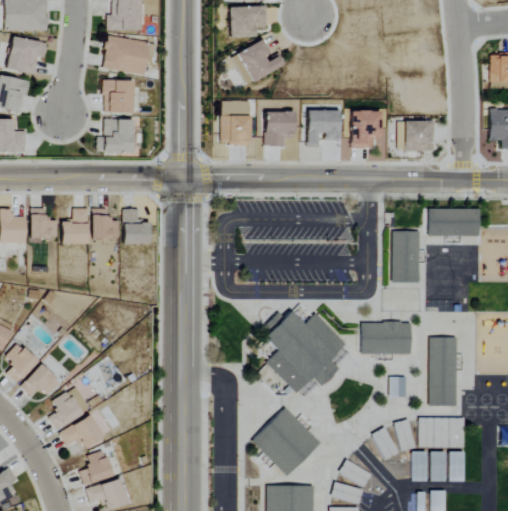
[(5,0),(5,31),(48,31),(48,0),(5,0)]
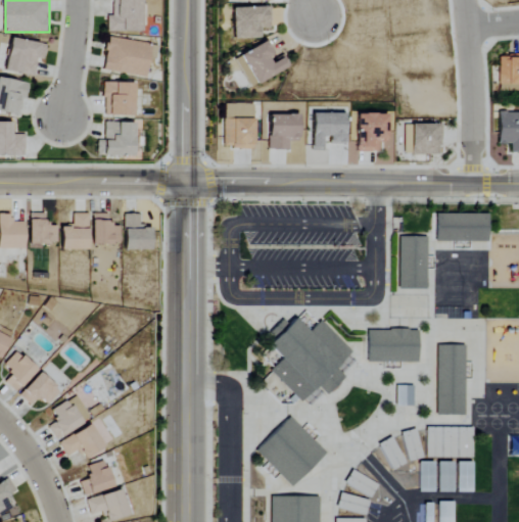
[(110,15),(109,32),(144,32),(144,0),(114,0),(114,15),(110,15)]
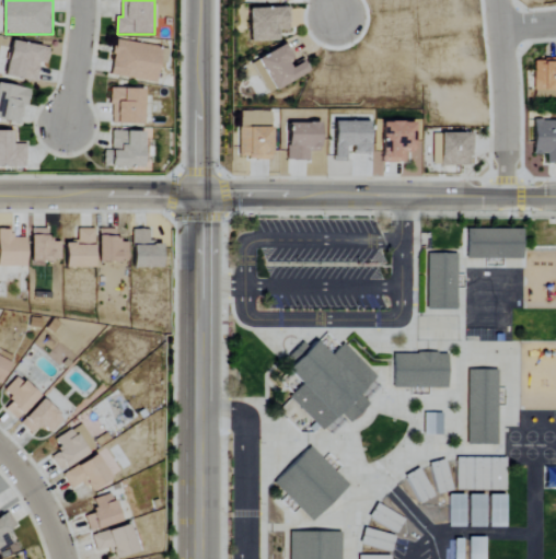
[(252,9),(292,7),(292,30),(284,31),(284,39),(253,42),(252,9)]
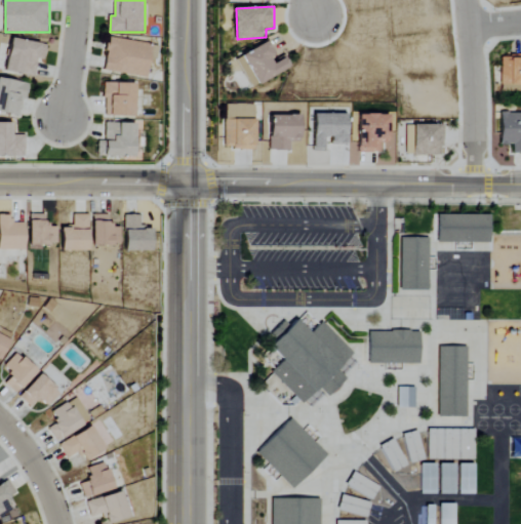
[(106,71),(151,78),(156,45),(112,37),(106,71)]
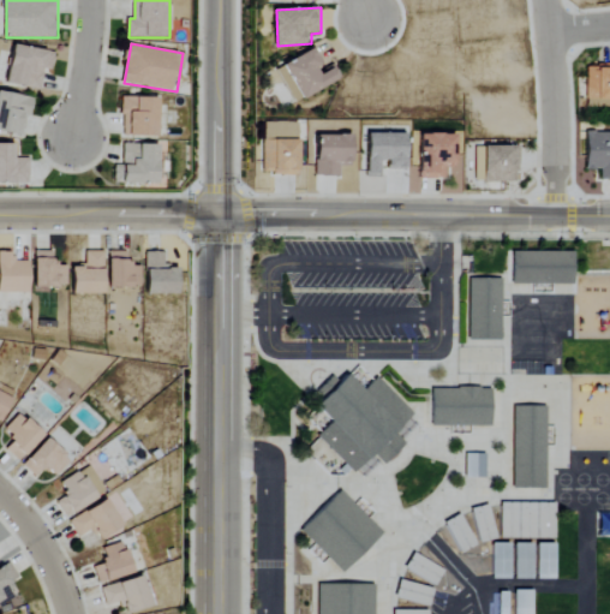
[(43,89),(46,69),(54,70),(57,52),(15,46),(9,84),(43,89)]
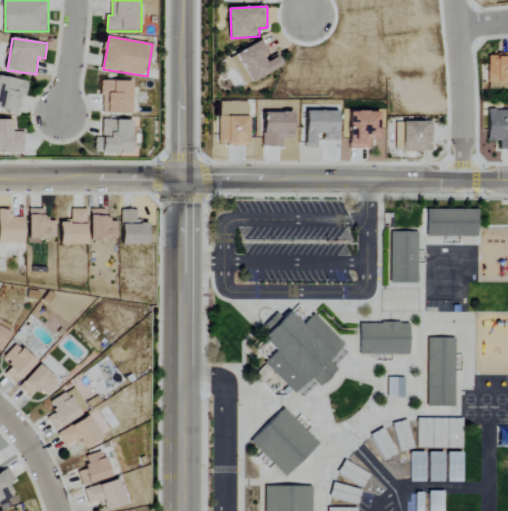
[(238,54),(264,39),(272,52),(266,57),(269,62),(273,60),(272,57),(280,54),(286,64),(254,83),(238,54)]
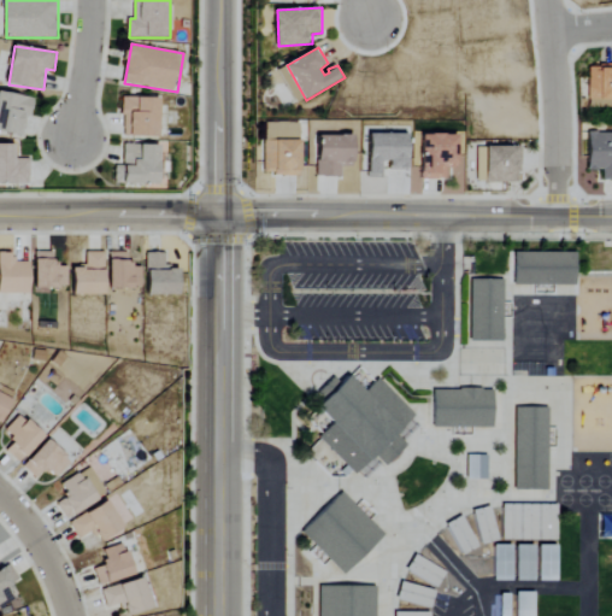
[(611,64),(592,65),(593,103),(611,101),(611,64)]
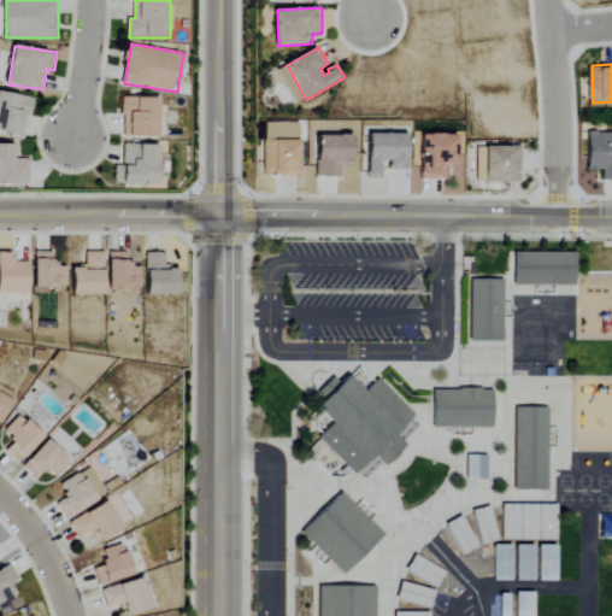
[(35,98),(0,92),(0,133),(28,138),(35,98)]
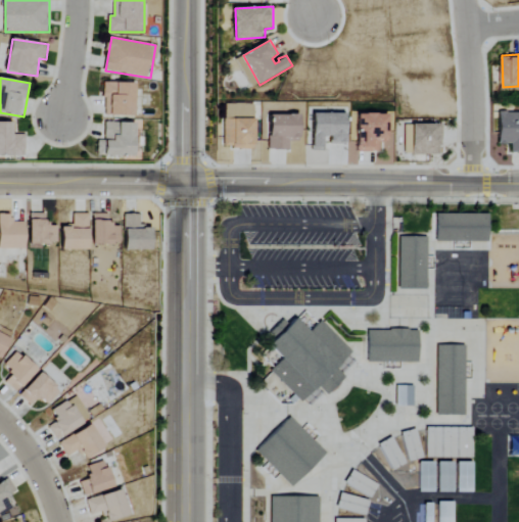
[(105,116),(137,117),(138,84),(106,83),(105,116)]
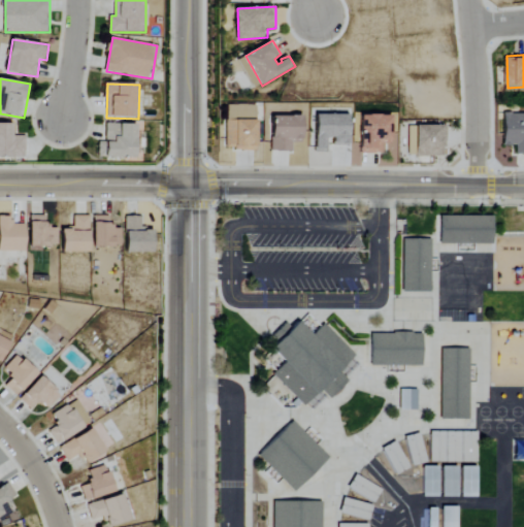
[(505,112),(515,112),(515,113),(523,112),(523,153),(518,153),(518,145),(505,144),(505,112)]
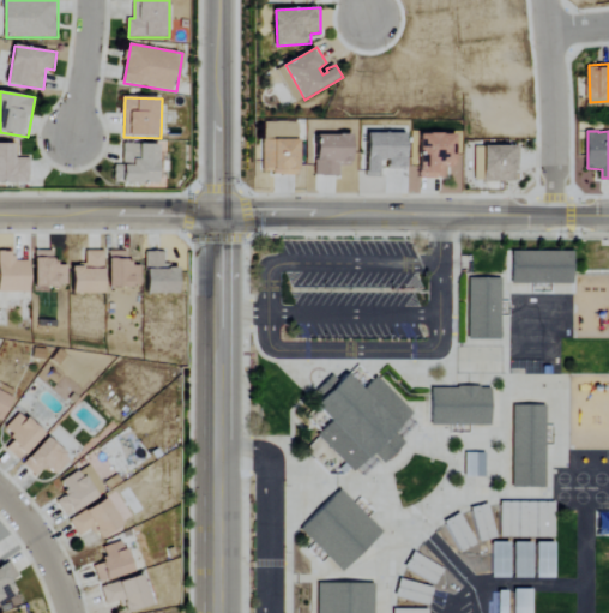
[(368,133),(408,133),(408,169),(389,168),(389,160),(381,161),(380,167),(383,167),(383,176),(368,176),(368,133)]
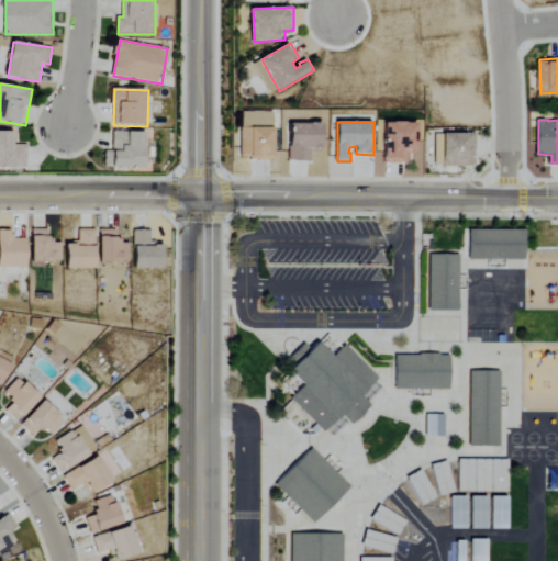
[(387,123),(419,122),(419,154),(409,154),(409,164),(387,163),(387,123)]
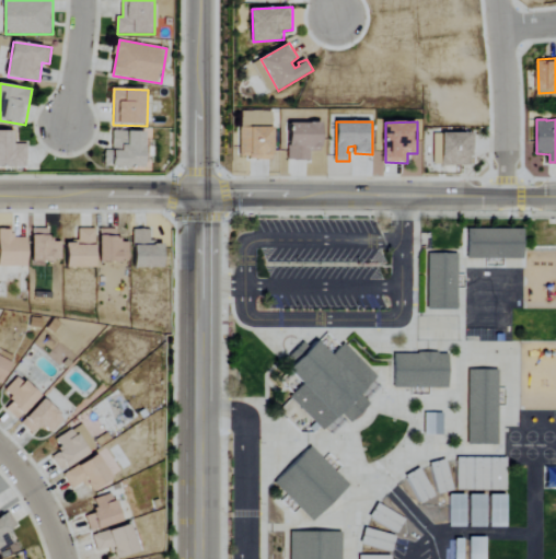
[(290,124),(311,124),(322,123),(322,151),(312,151),(312,161),(290,160),(290,124)]
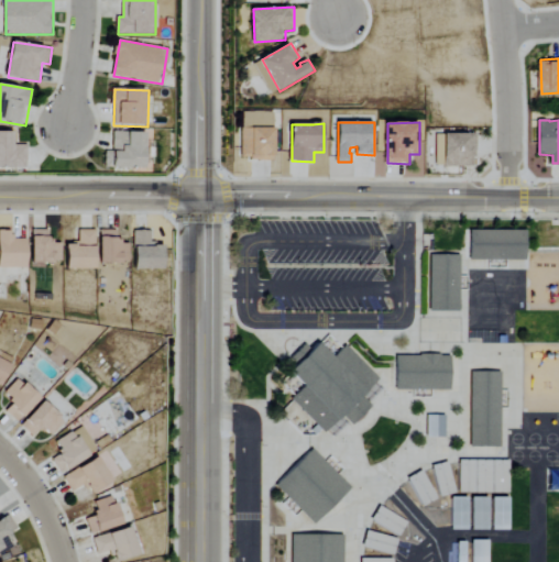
[(276,128),(276,161),(253,160),(253,157),(243,157),(243,128),(276,128)]
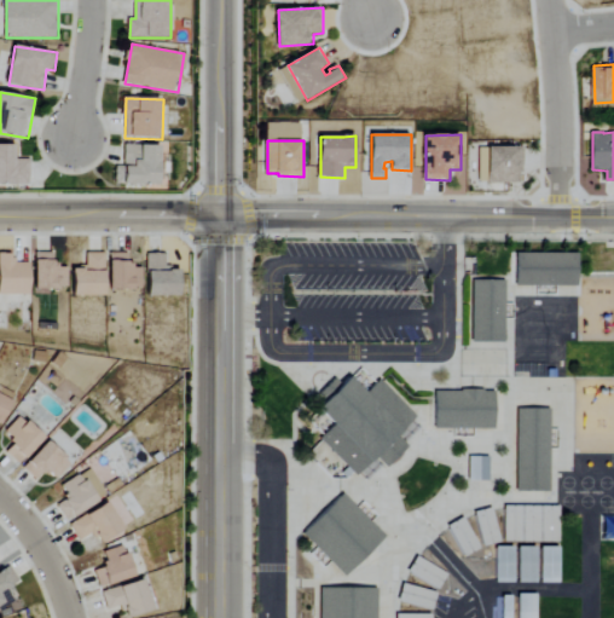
[(17,145),(0,144),(0,184),(32,184),(33,160),(17,160),(17,145)]
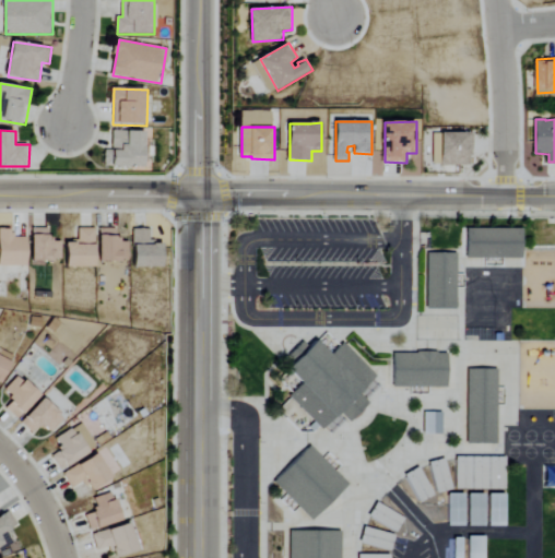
[(107,150),(106,166),(146,167),(148,132),(115,131),(114,151),(107,150)]
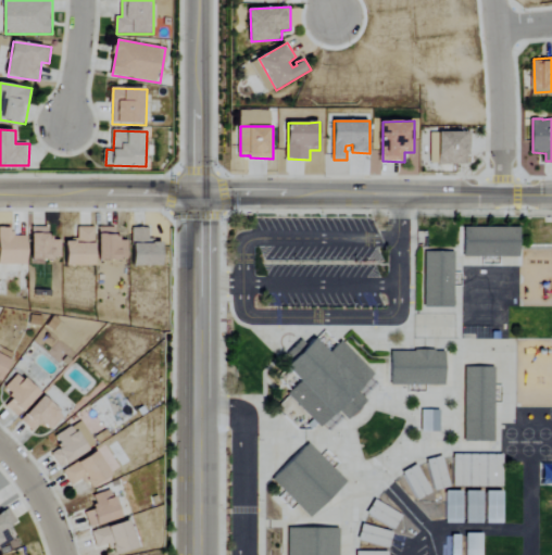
[(440,133),(472,133),(473,148),(472,149),(472,155),(469,155),(469,156),(473,156),(474,163),(469,163),(468,164),(440,165),(440,133)]
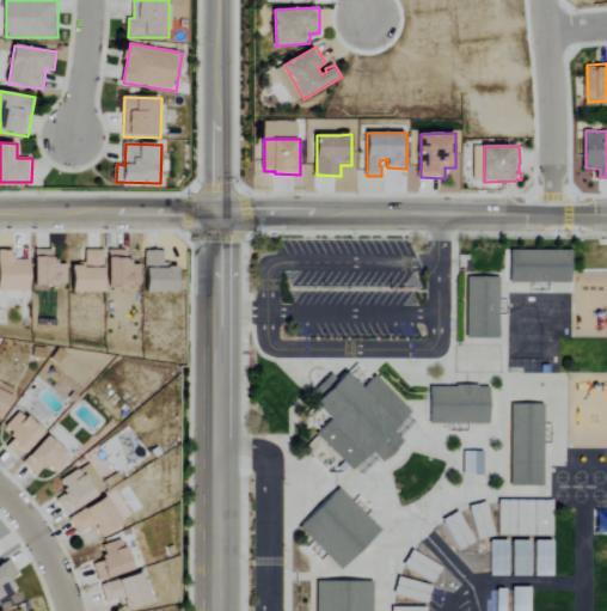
[(0,277),(0,291),(32,289),(32,258),(18,260),(18,249),(0,248),(0,277)]
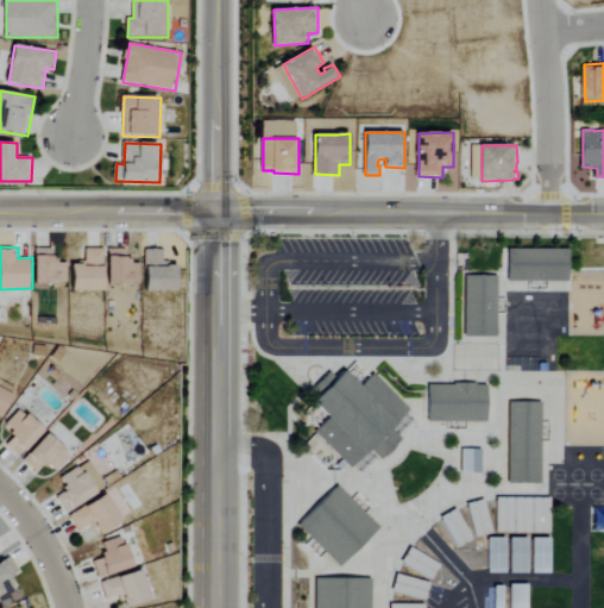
[(509,246),(570,248),(570,282),(549,282),(549,290),(530,289),(530,281),(509,281),(509,246)]
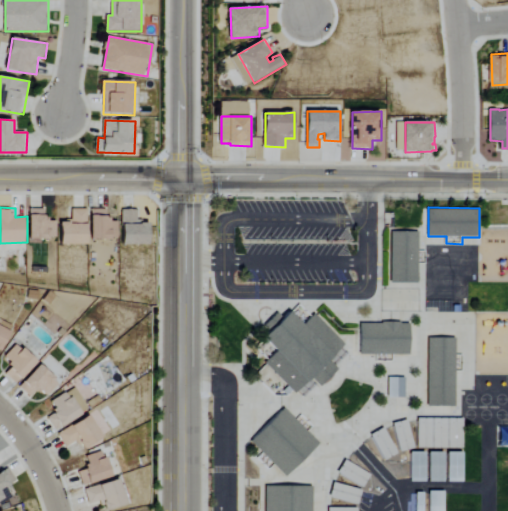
[(58,220),(47,220),(47,208),(31,208),(31,237),(58,237),(58,220)]
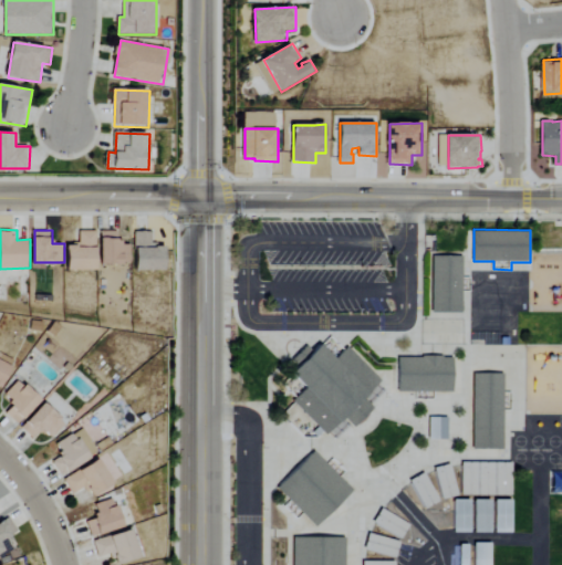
[(69,243),(69,269),(97,269),(99,230),(82,230),(81,243),(69,243)]
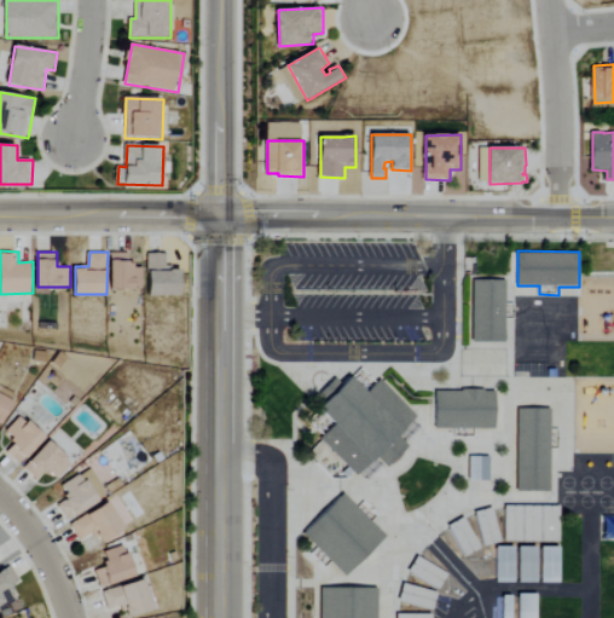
[(131,253),(113,252),(111,287),(144,287),(144,265),(131,265),(131,253)]
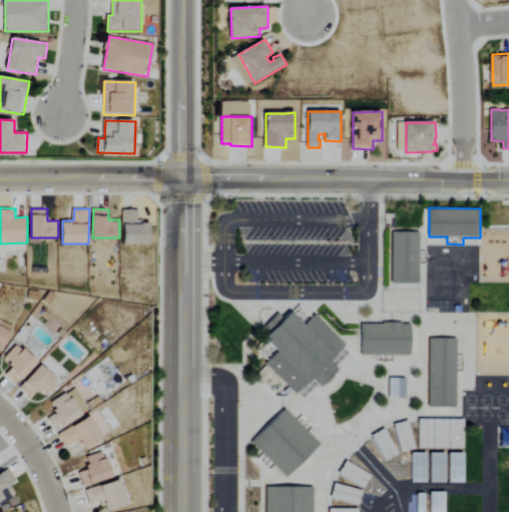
[(124,244),(151,243),(150,222),(140,222),(139,209),(123,209),(124,244)]
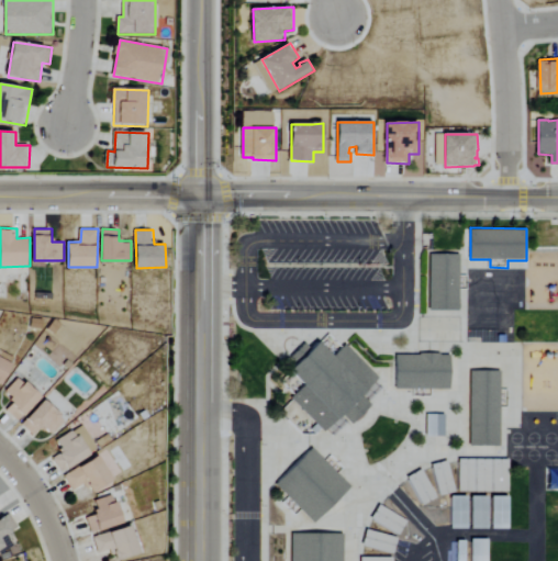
[(432,251),(461,253),(461,276),(467,276),(468,275),(469,276),(469,289),(461,289),(461,311),(432,311),(432,251)]
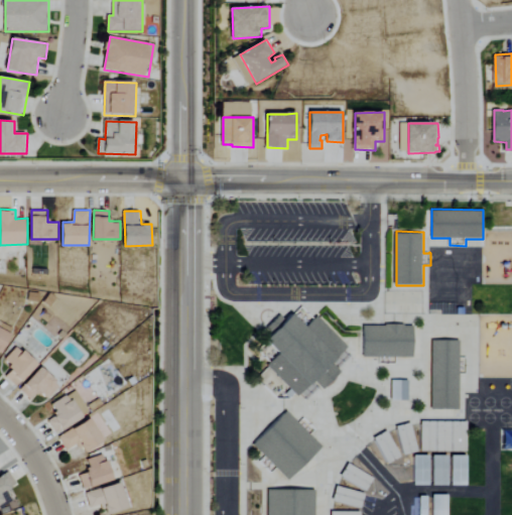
[(260,350),(268,341),(267,340),(293,313),(295,314),(303,307),(315,318),(318,315),(349,346),(333,363),(341,371),(324,387),(314,380),(299,395),(296,393),(291,398),(279,398),(259,378),(270,367),(268,365),(271,362),(260,350)]
